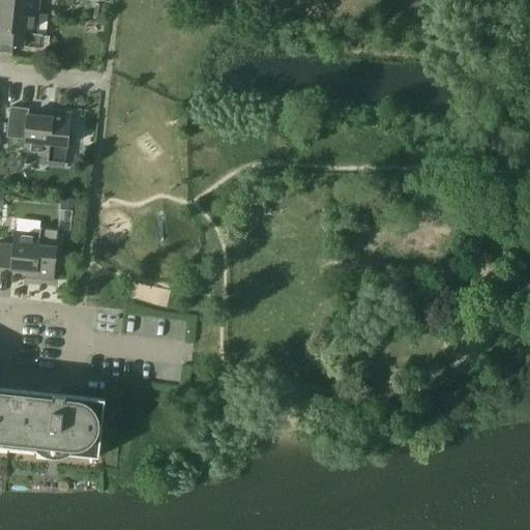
[(0,0),(0,8),(38,13),(39,0),(0,0)]
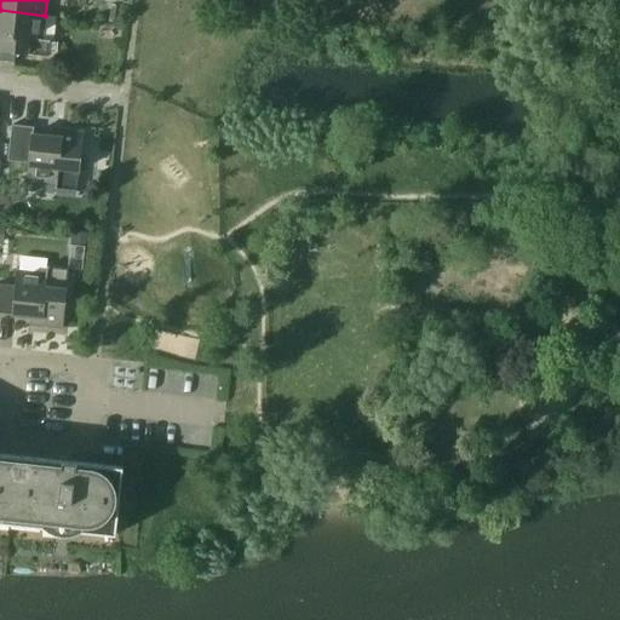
[(41,40),(45,16),(0,10),(0,52),(47,57),(49,41),(41,40)]
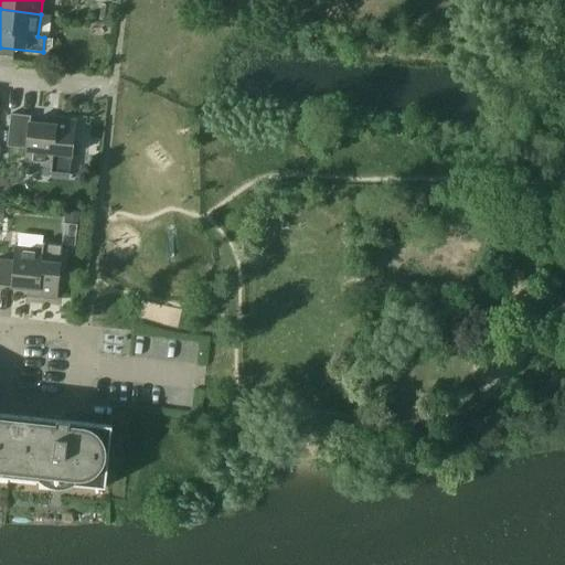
[(0,50),(0,61),(11,63),(13,52),(0,50)]
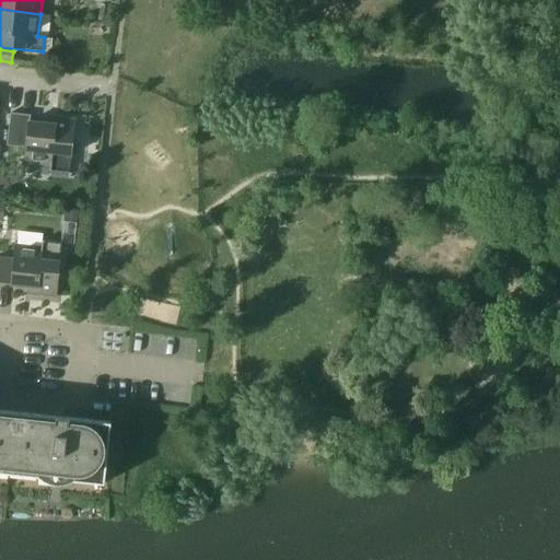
[(49,172),(69,174),(74,120),(55,118),(54,125),(30,123),(30,116),(10,114),(7,146),(25,148),(24,162),(49,165),(49,172)]
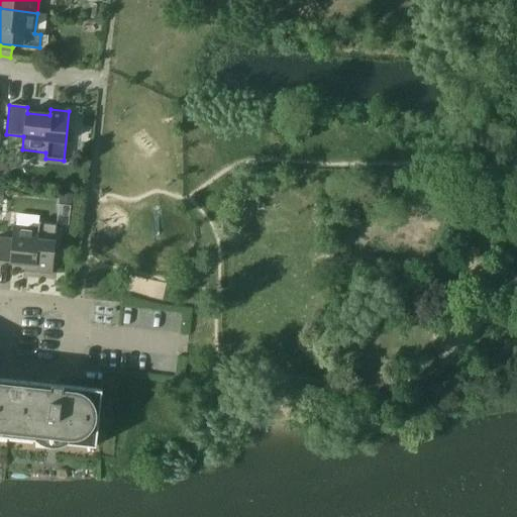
[(73,194),(61,193),(60,204),(72,205),(73,194)]
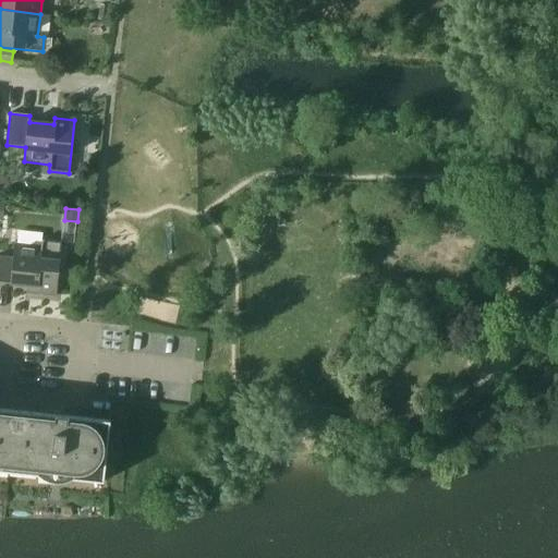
[(0,255),(0,282),(11,283),(10,284),(36,287),(36,293),(56,295),(61,243),(41,241),(43,234),(17,232),(16,244),(14,244),(13,257),(0,255)]
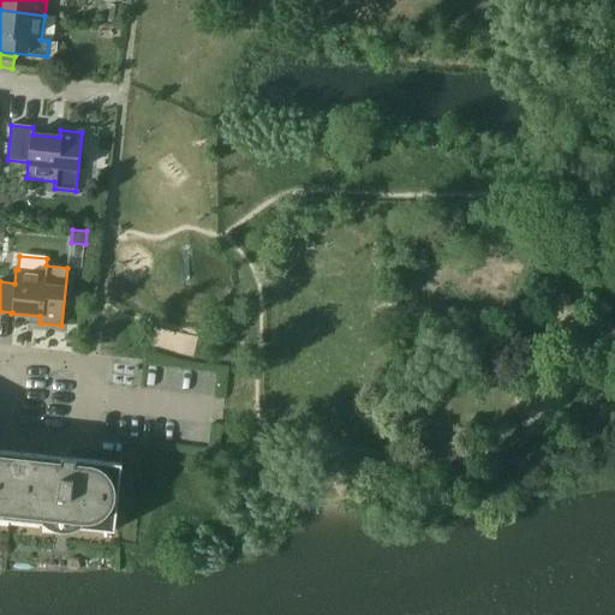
[(0,519),(6,520),(13,453),(0,451),(0,519)]
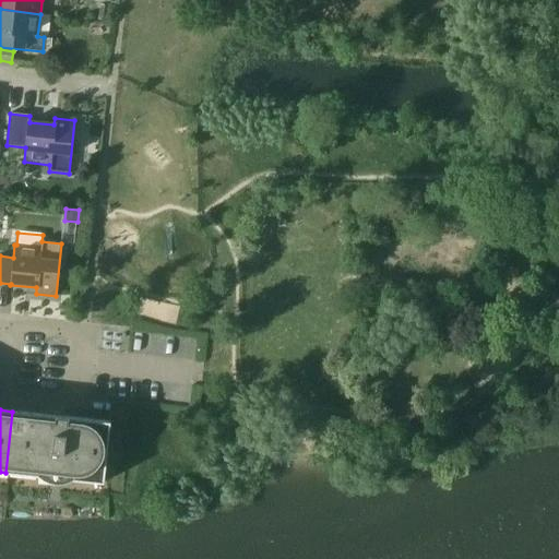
[(110,421),(12,412),(6,473),(104,483),(110,421)]
